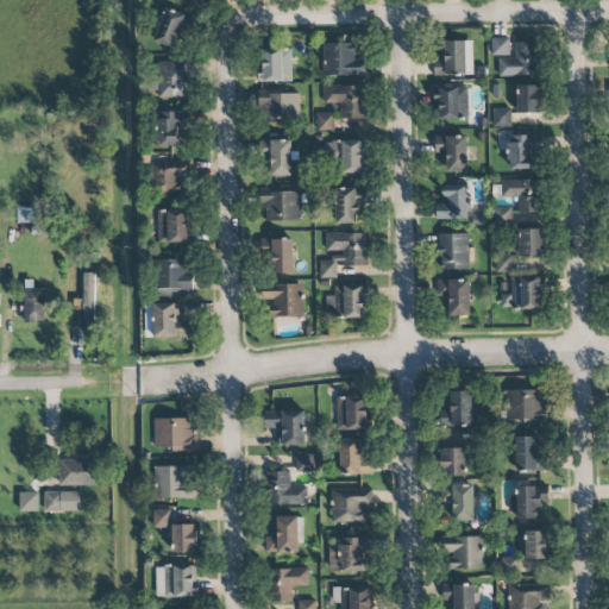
[(155,43),(180,49),(188,14),(163,8),(155,43)]
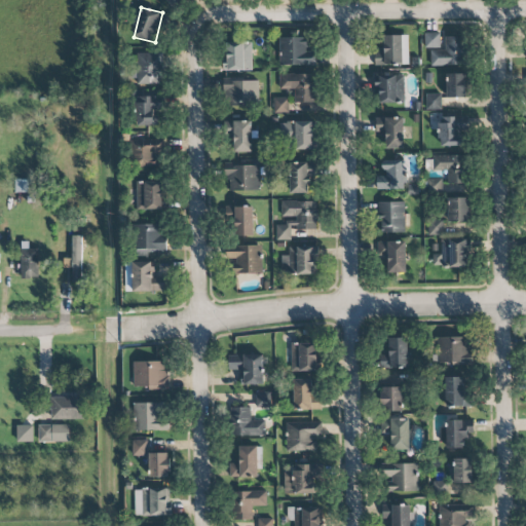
[(440,33),(425,33),(424,47),(440,47),(440,33)]
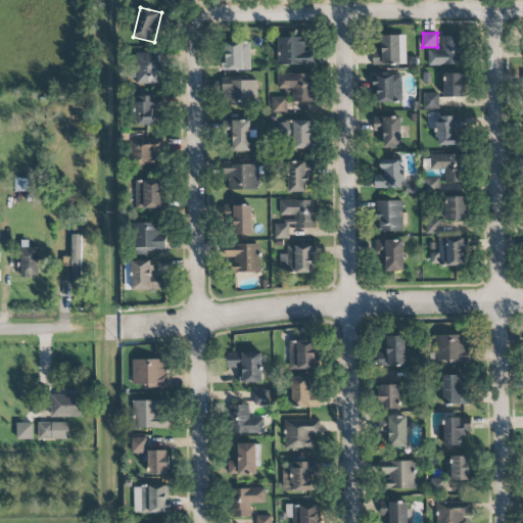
[(406,35),(381,36),(381,51),(373,51),(373,64),(406,64),(406,35)]
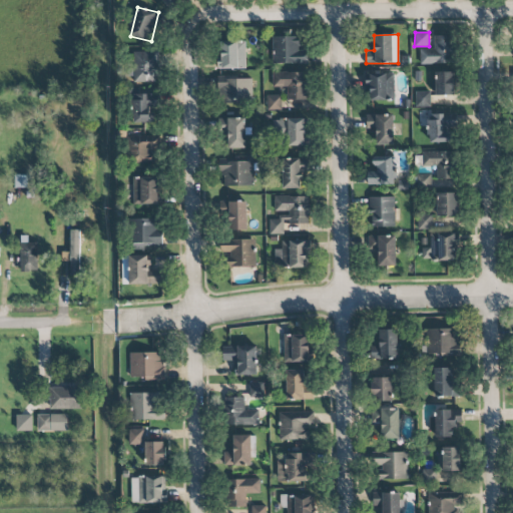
[(420,64),(454,63),(454,35),(434,36),(434,49),(420,49),(420,64)]
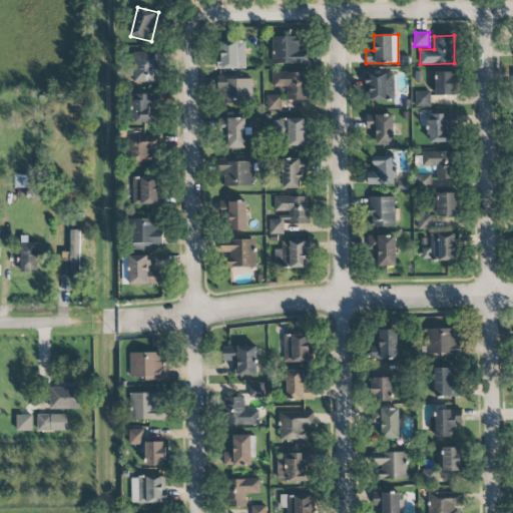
[(308,49),(303,49),(303,37),(273,36),(273,63),(308,64),(308,49)]
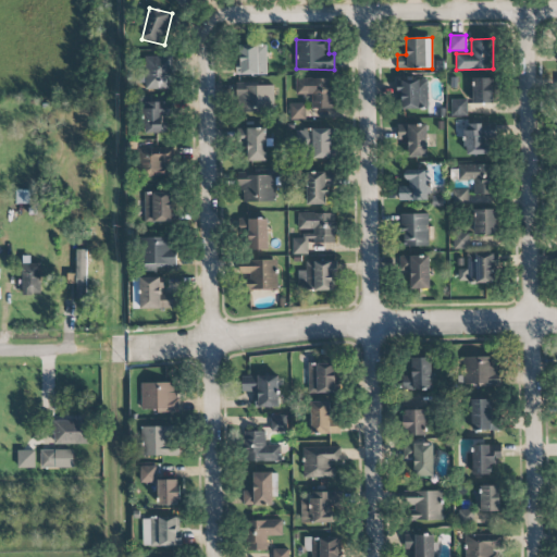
[(236,67),(236,75),(268,74),(267,45),(239,46),(239,67),(236,67)]
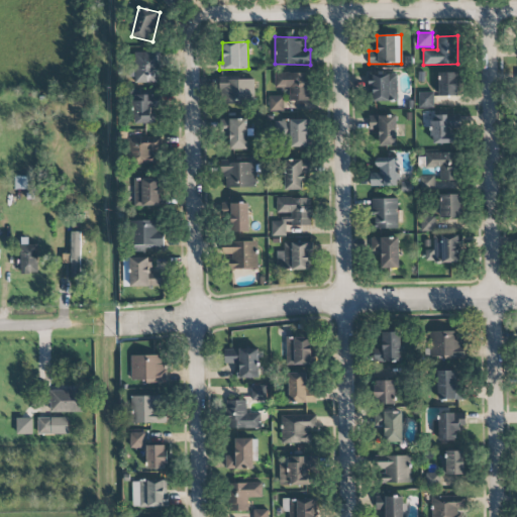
[(160,52),(133,53),(133,63),(129,63),(129,83),(161,83),(160,52)]
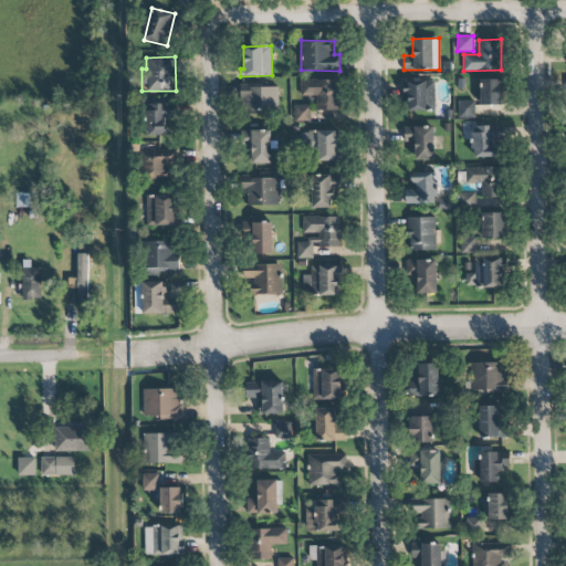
[(338,111),(338,80),(301,81),(301,95),(315,95),(316,111),(338,111)]
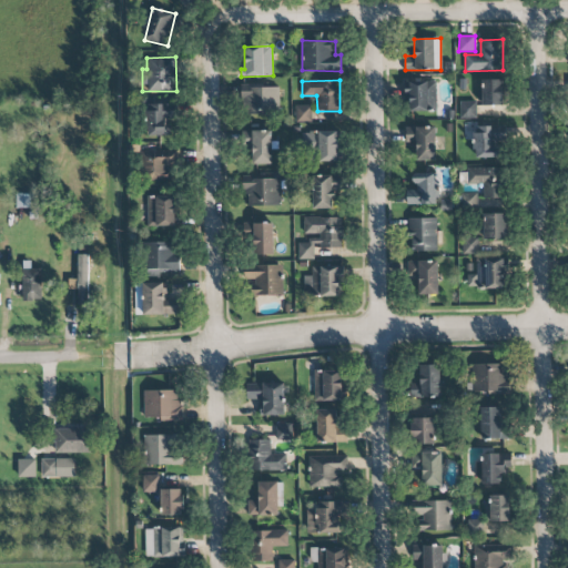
[(436,80),(408,80),(409,112),(436,111),(436,80)]
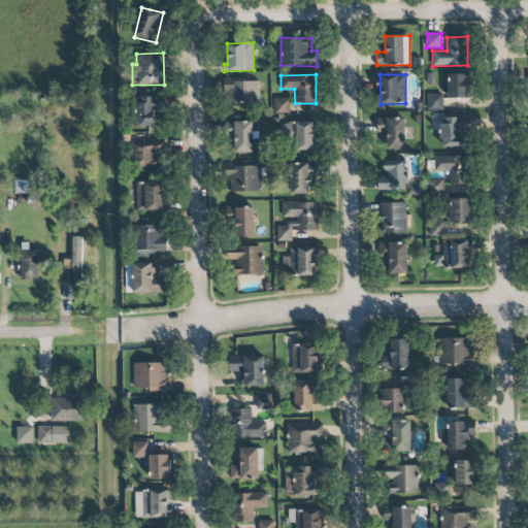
[(467,98),(467,74),(450,74),(450,84),(446,84),(446,98),(467,98)]
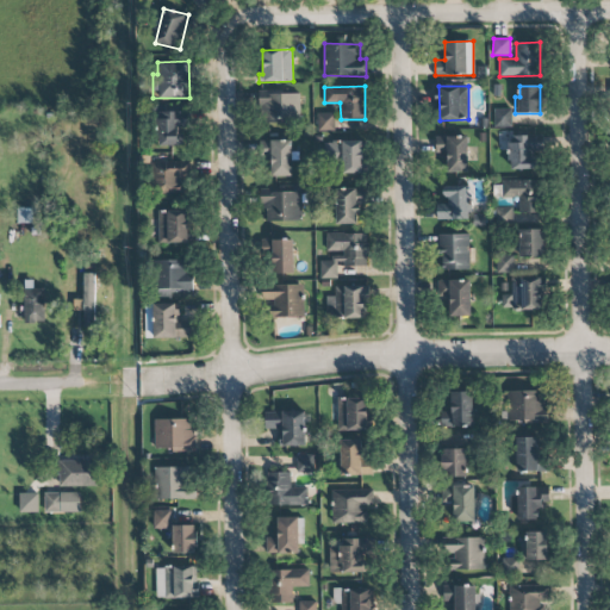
[(260,92),(261,123),(300,122),(300,92),(260,92)]
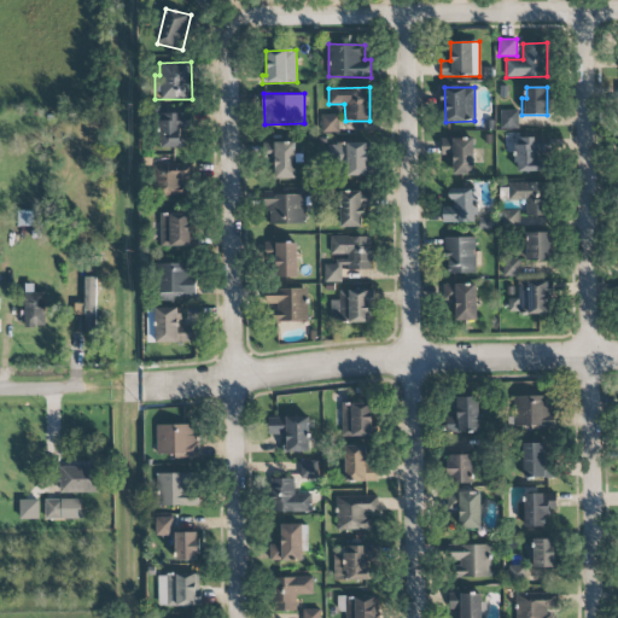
[(501,129),(519,128),(518,110),(501,111),(501,129)]
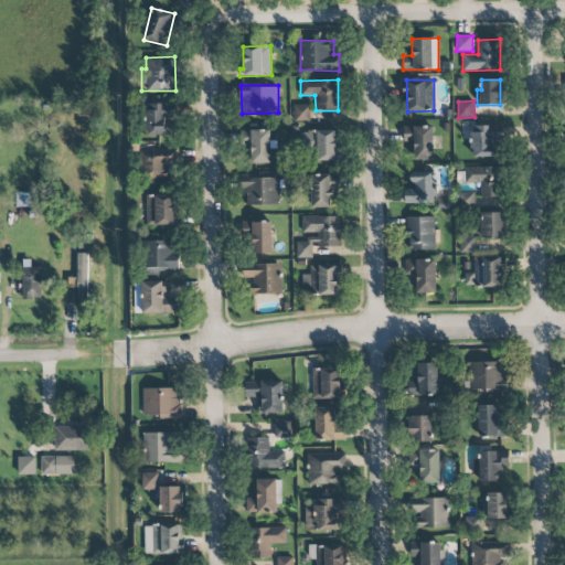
[(161,105),(146,104),(145,135),(171,136),(172,112),(161,110),(161,105)]
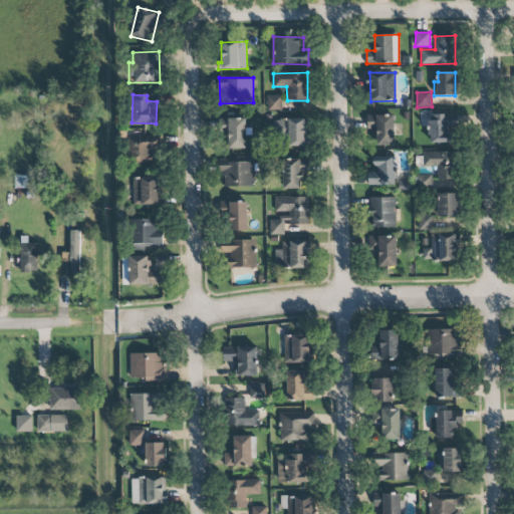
[(281,110),(281,95),(268,95),(268,110),(281,110)]
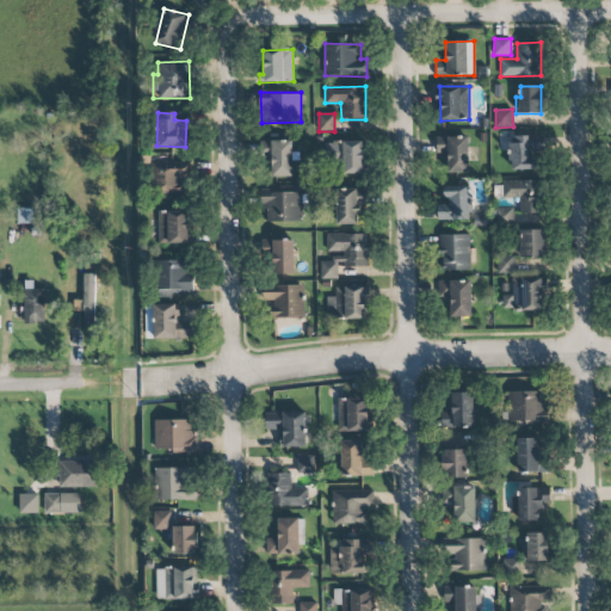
[(537,135),(510,136),(511,171),(538,170),(537,135)]
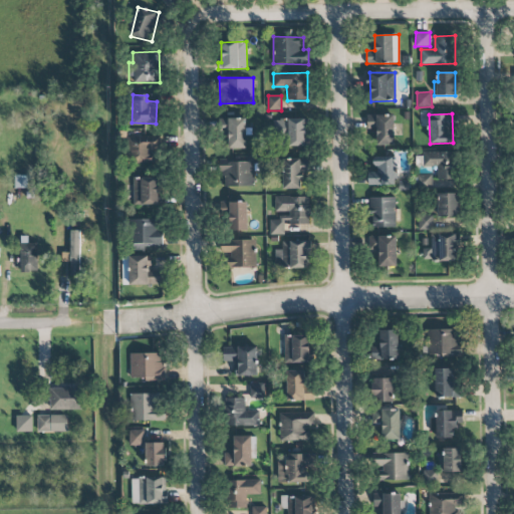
[(366,114),(366,129),(375,130),(375,145),(394,145),(394,114),(366,114)]
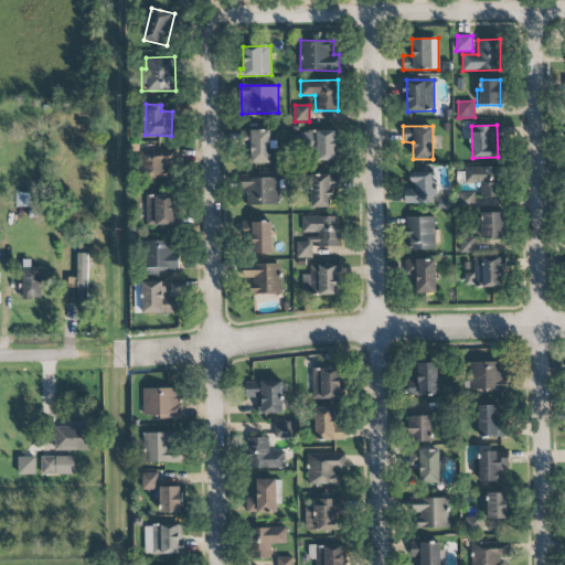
[(270,129),(249,130),(251,163),(270,163),(269,149),(276,149),(276,140),(270,140),(270,129)]
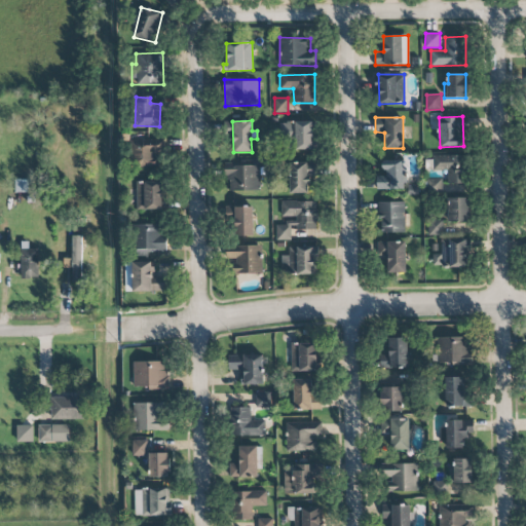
[(291,150),(313,149),(313,122),(280,122),(280,142),(290,142),(291,150)]
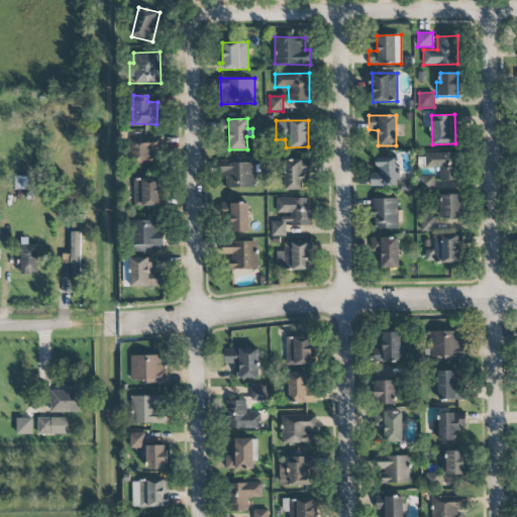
[(156,165),(156,150),(161,150),(160,135),(129,136),(130,166),(156,165)]
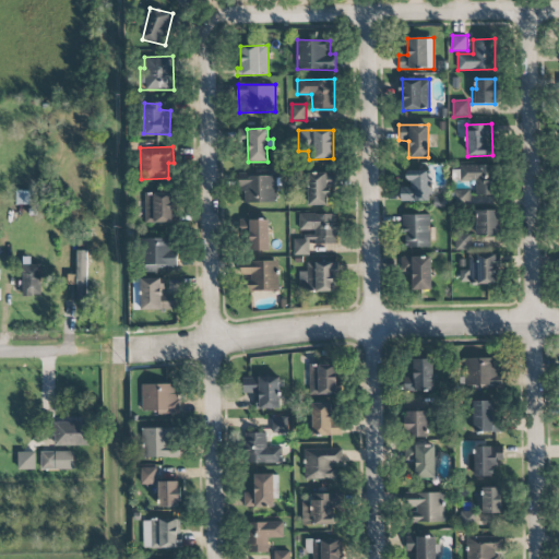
[(460,182),(475,181),(475,195),(497,195),(497,164),(459,166),(460,182)]
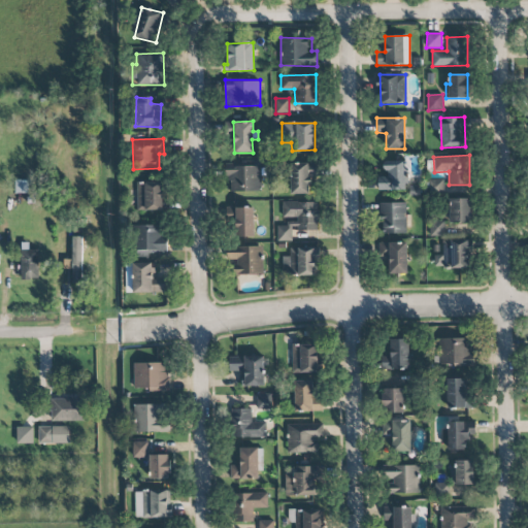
[(377,176),(378,191),(406,190),(404,161),(386,161),(386,176),(377,176)]
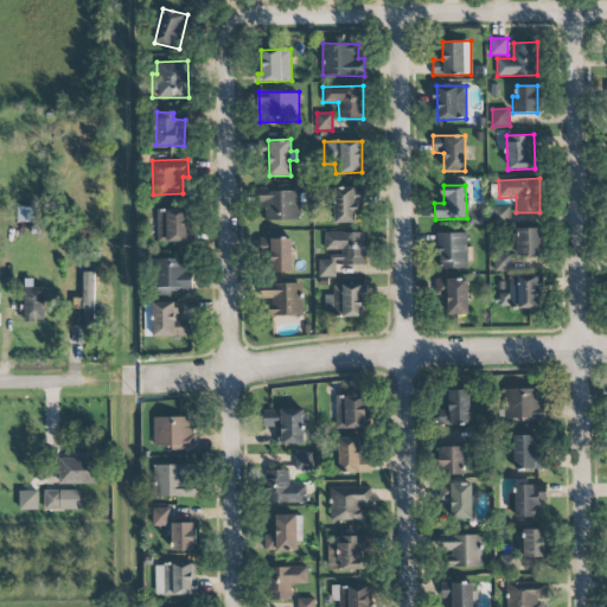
[(334,223),(358,224),(359,187),(334,187),(334,223)]
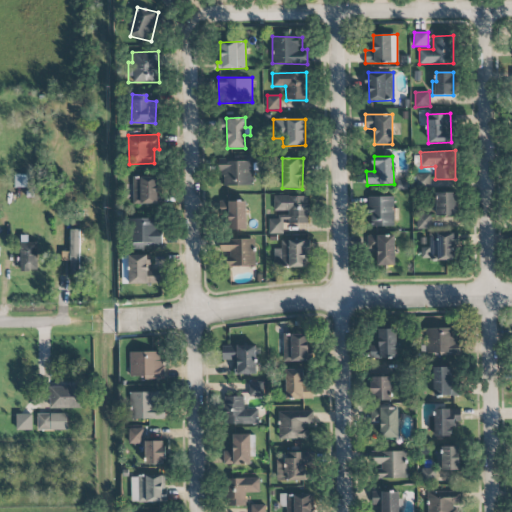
[(252,160),(220,161),(221,186),(253,185),(252,160)]
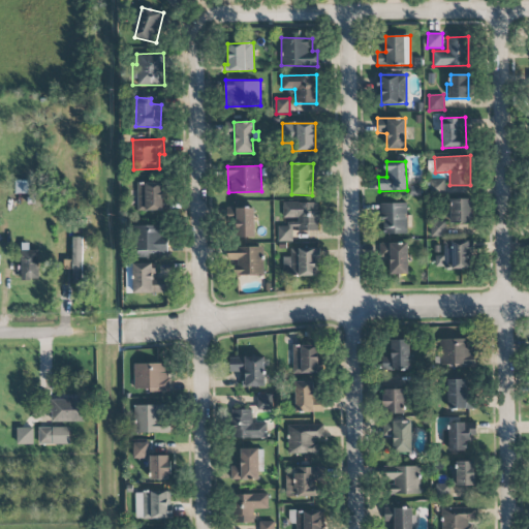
[(443,179),(430,180),(431,194),(444,193),(443,179)]
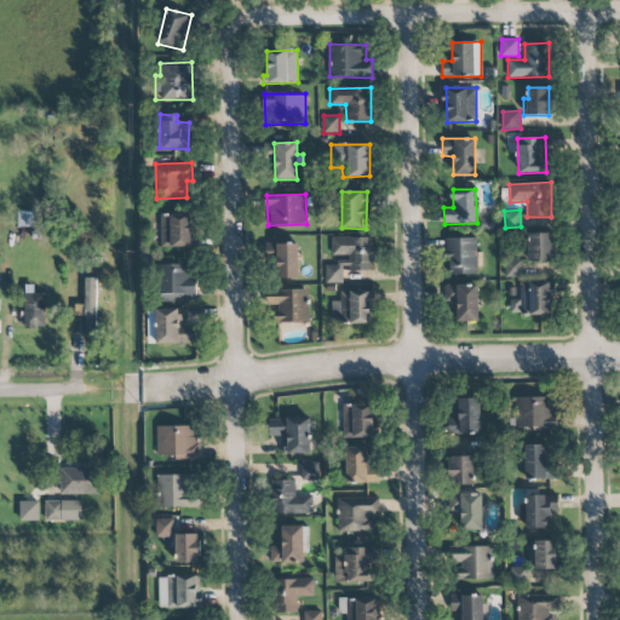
[(39,211),(17,212),(17,227),(39,227),(39,211)]
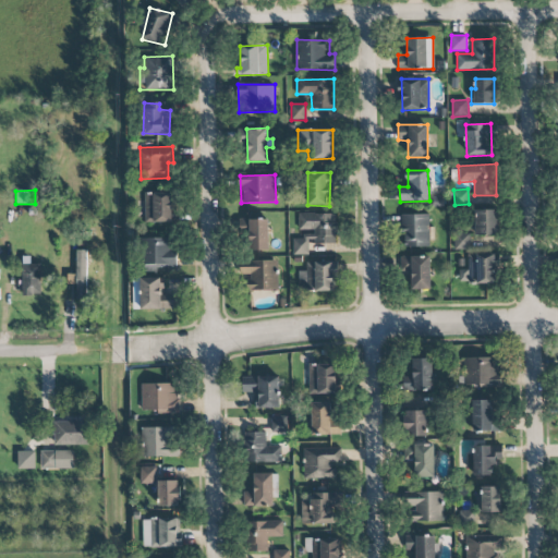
[(144,193),(145,222),(172,222),(172,192),(144,193)]
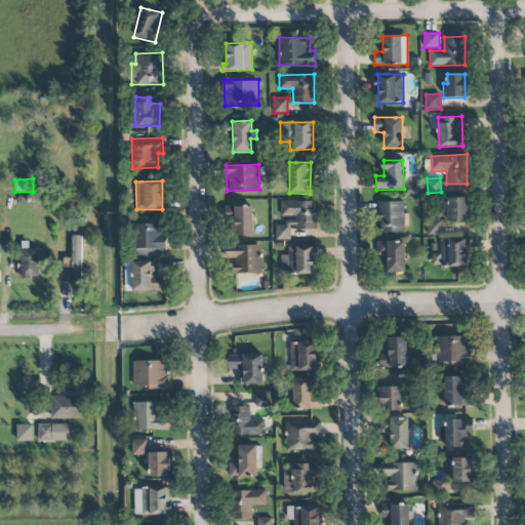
[(447,221),(468,221),(469,197),(447,197),(447,221)]
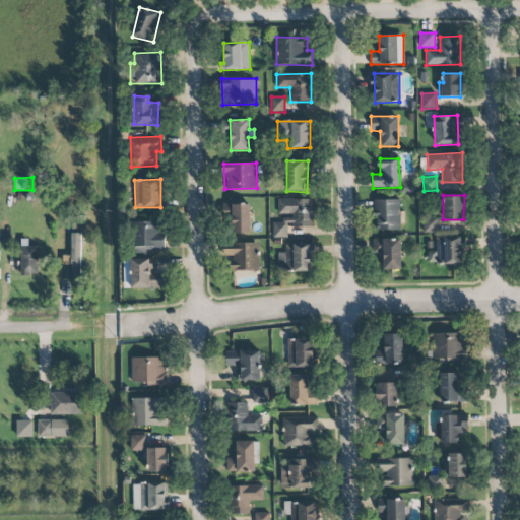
[(314,199),(279,199),(279,222),(273,222),(273,238),(287,238),(287,226),(313,226),(314,199)]
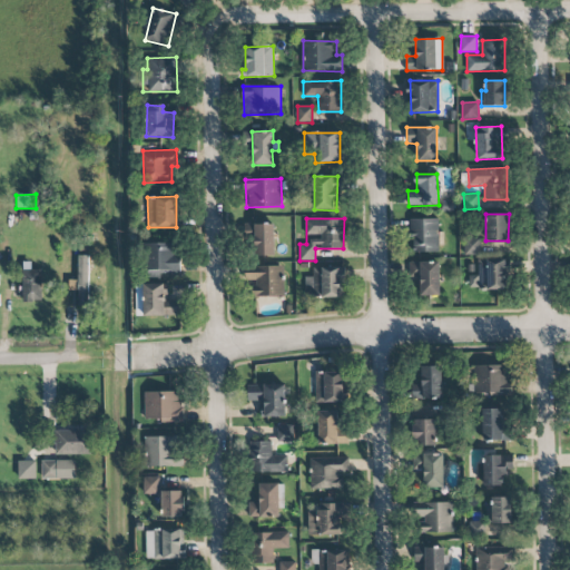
[(439,218),(411,219),(411,253),(439,252),(439,218)]
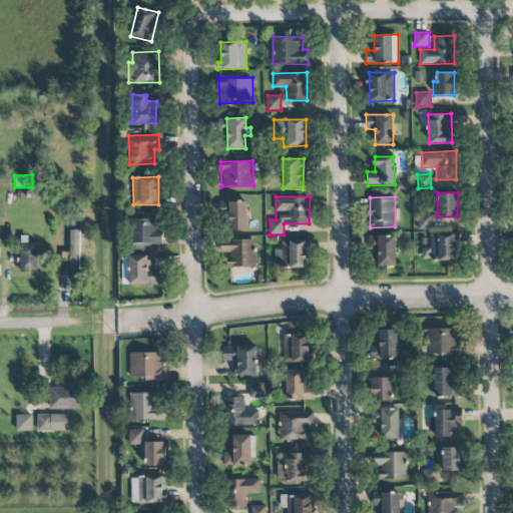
[(247,230),(246,201),(224,201),(225,230),(247,230)]
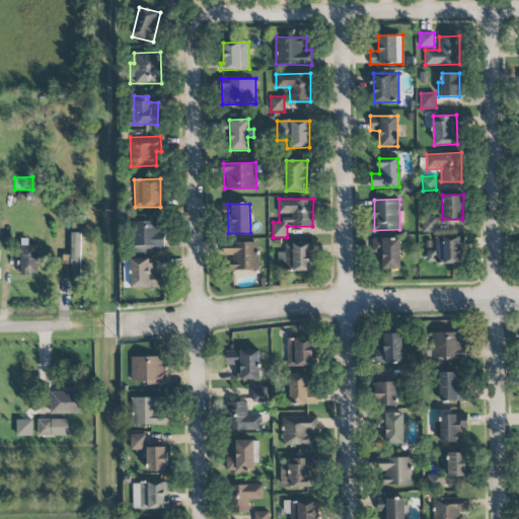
[(437,217),(422,217),(423,232),(437,232),(437,217)]
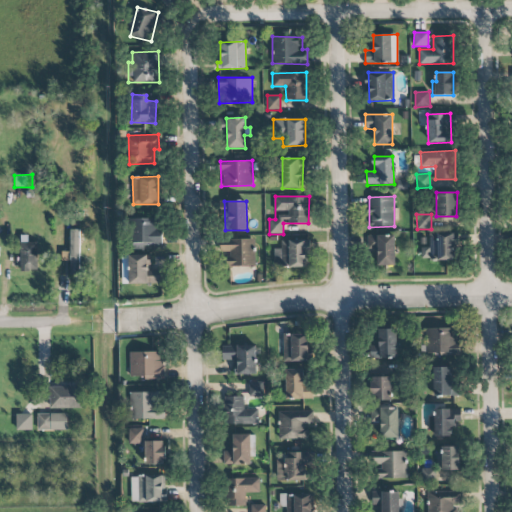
[(132,219),(132,246),(162,246),(162,230),(156,230),(156,219),(132,219)]
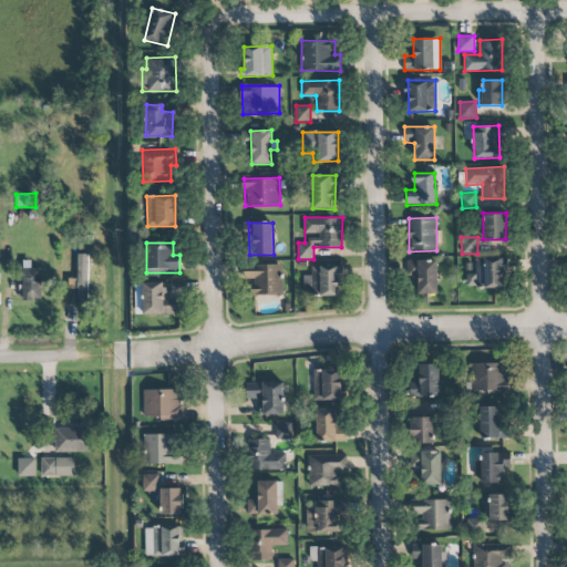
[(90,255),(76,255),(76,278),(68,278),(68,288),(76,289),(76,303),(89,305),(90,255)]
